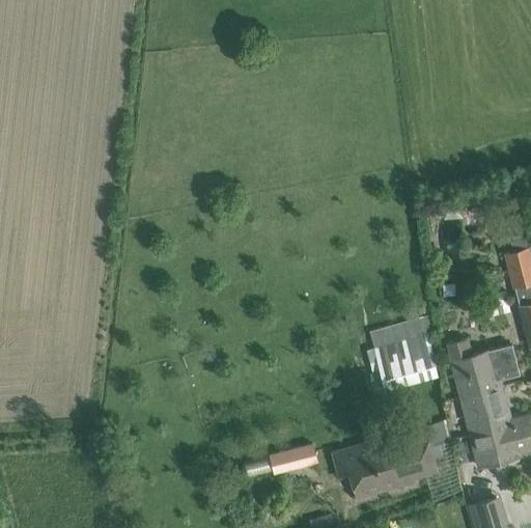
[(514,289),(530,284),(530,248),(519,250),(516,244),(504,247),(514,289)]
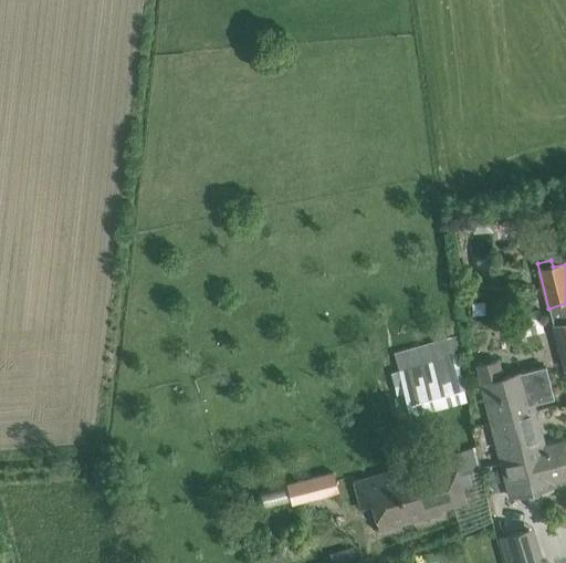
[(565,324),(555,327),(553,327),(564,374),(565,373),(565,324)]
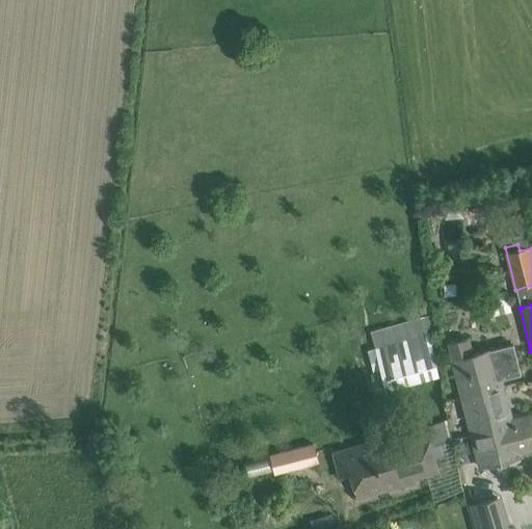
[(424,320),(370,335),(380,371),(375,372),(379,389),(384,387),(386,391),(439,379),(424,320)]
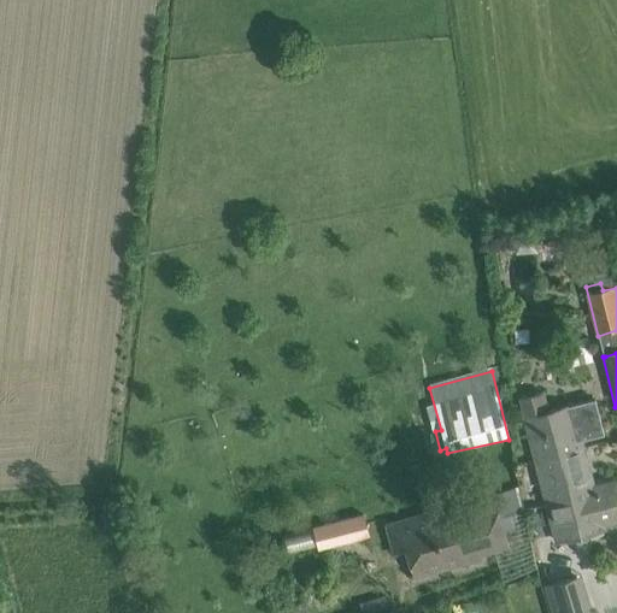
[(541,395),(517,401),(523,420),(527,436),(534,464),(582,451),(580,443),(604,437),(598,417),(597,413),(594,401),(546,414),(541,395)]
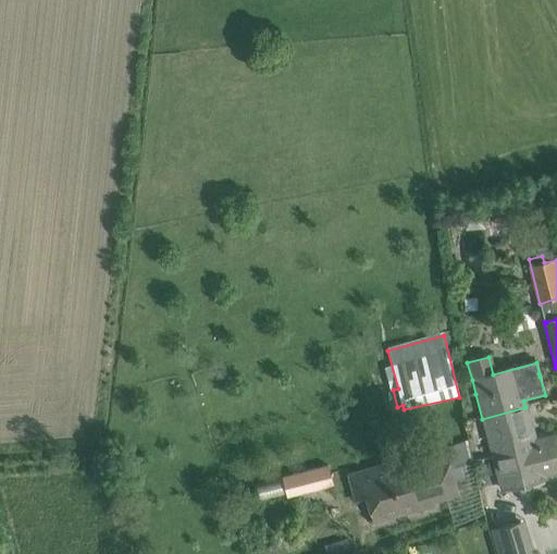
[(525,407),(482,419),(486,435),(493,459),(536,447),(535,443),(525,407)]
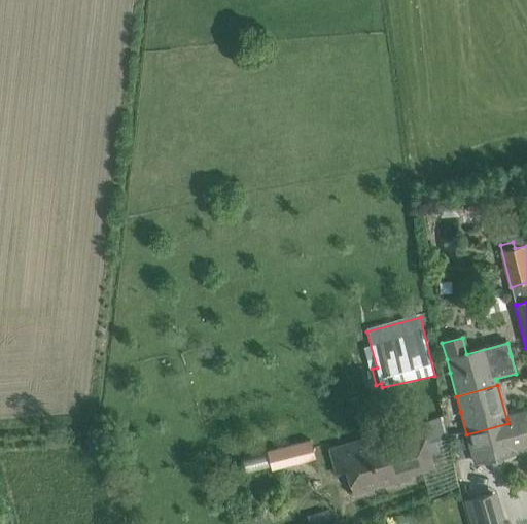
[(475,463),(500,456),(517,452),(516,445),(526,442),(526,422),(526,419),(507,423),(466,434),(475,463)]
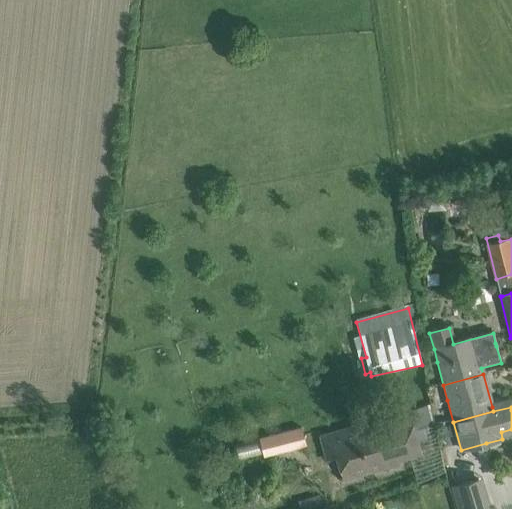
[(398,463),(422,456),(409,413),(319,438),(326,462),(336,459),(343,483),(399,466),(398,463)]
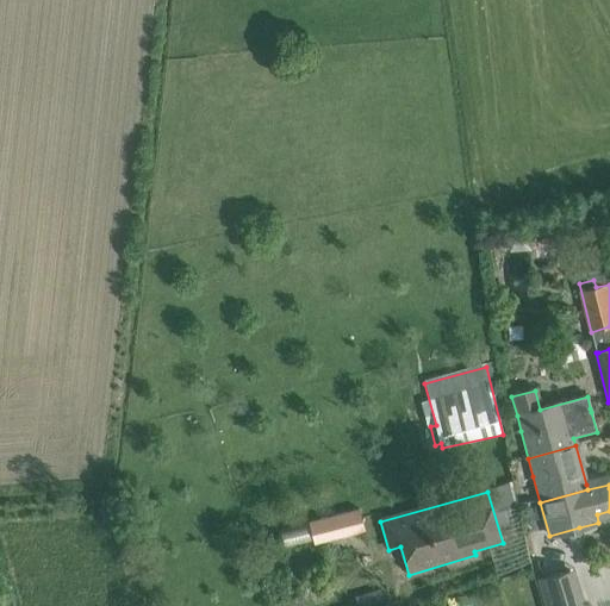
[(360,510),(300,524),(304,541),(312,539),(313,547),(366,535),(360,510)]
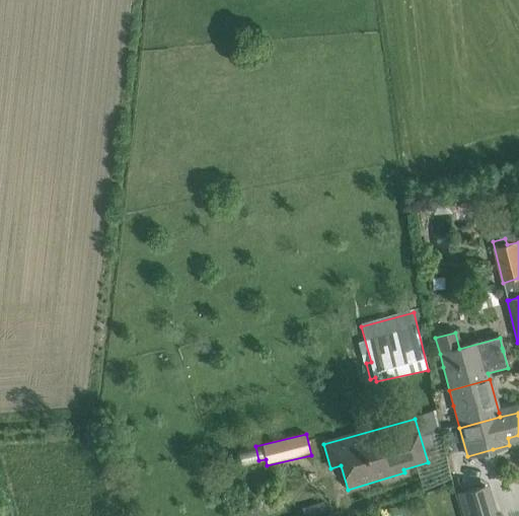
[(497,515),(489,487),(480,489),(457,497),(462,515),(497,515)]
